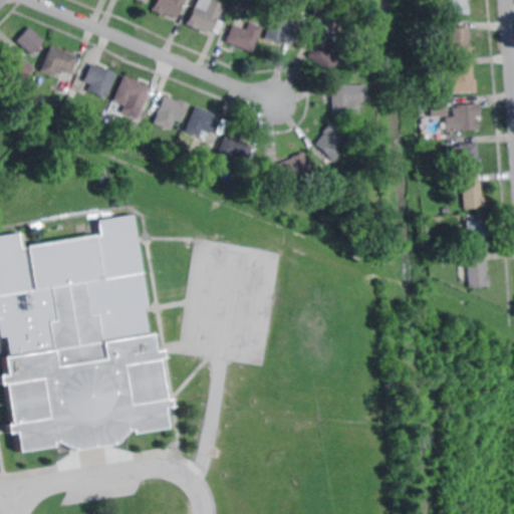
[(185,0),(178,19),(164,13),(163,15),(153,11),(157,0),(185,0)]
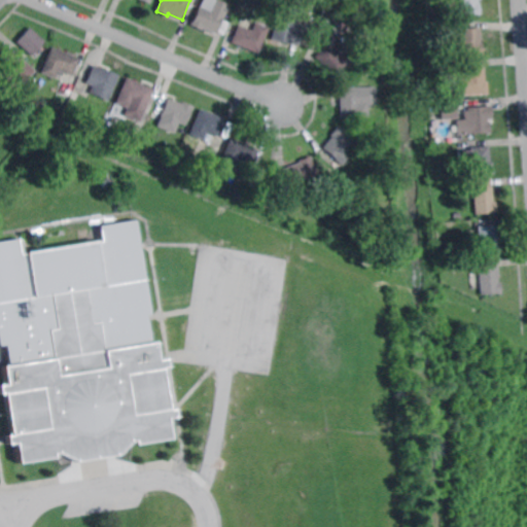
[(217,34),(203,28),(202,30),(191,26),(200,5),(210,10),(214,0),(217,0),(230,5),(217,34)]
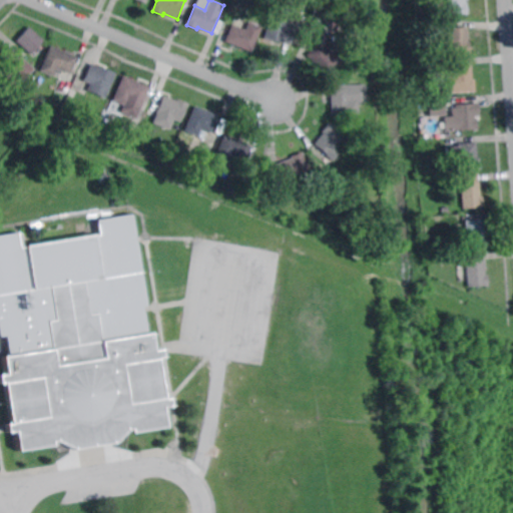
[(289,23),(296,25),(291,43),(265,37),(271,12),(273,12),(276,0),(293,4),(289,23)]
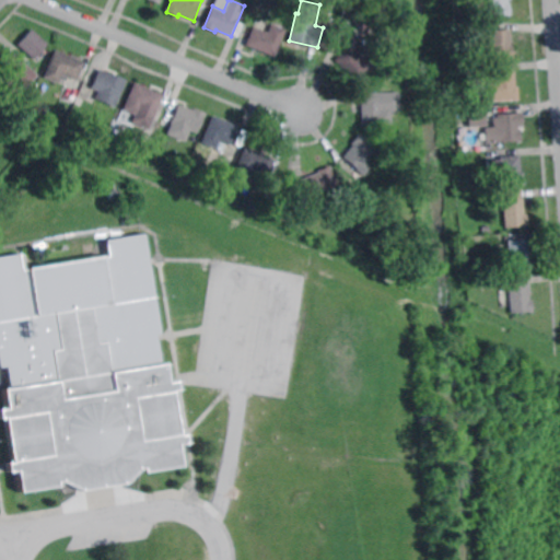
[(509,0),(510,14),(489,16),(487,0),(509,0)]
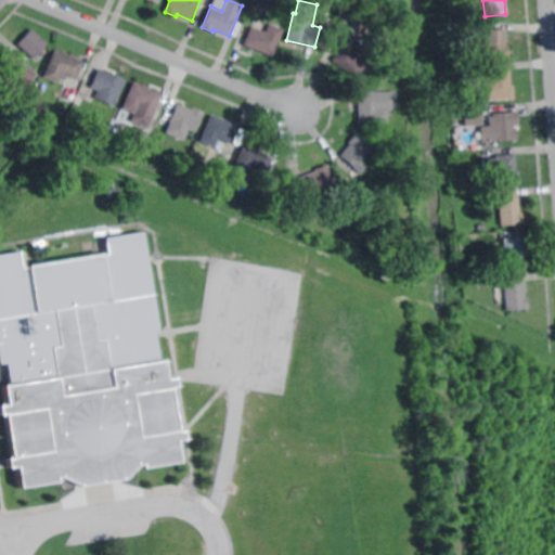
[(361,33),(349,20),(361,9),(373,23),(361,33)]
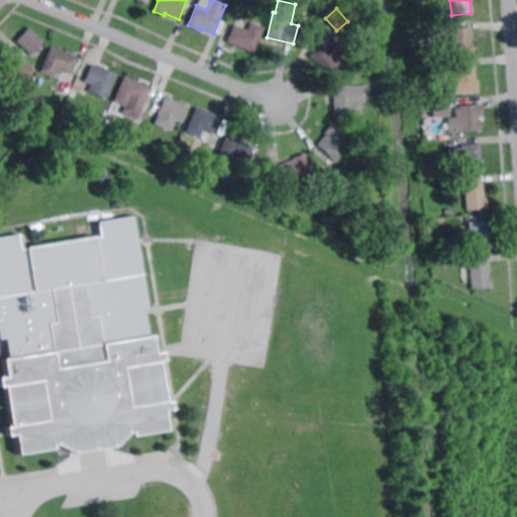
[(254,52),(227,41),(233,24),(247,29),(250,21),(264,27),(254,52)]
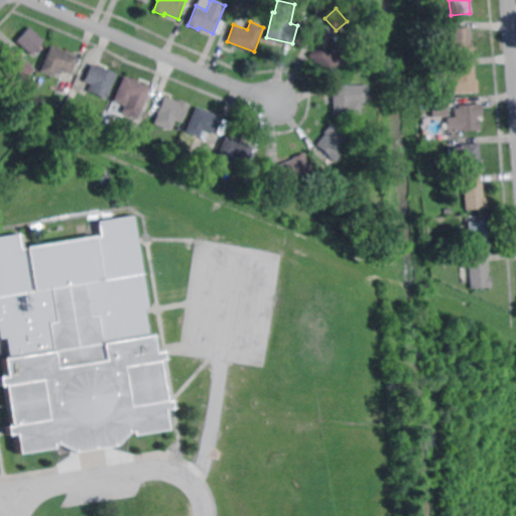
[(31,54),(17,41),(30,26),(44,40),(31,54)]
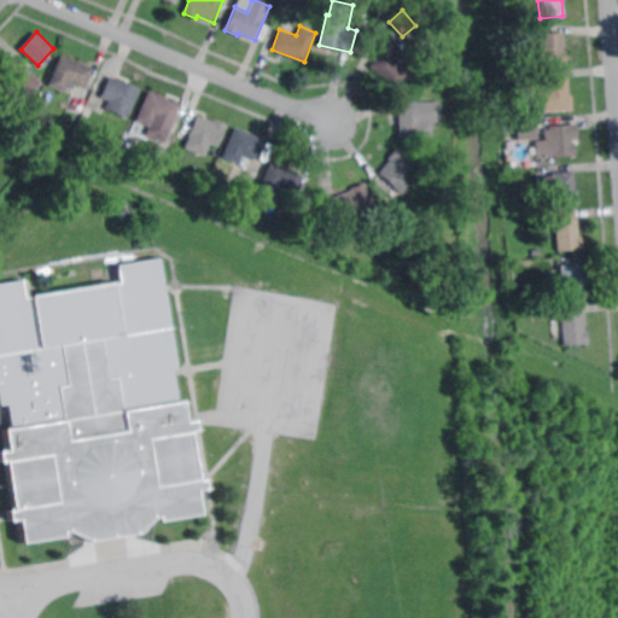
[(563,51),(565,51),(565,65),(541,66),(540,35),(561,34),(563,51)]
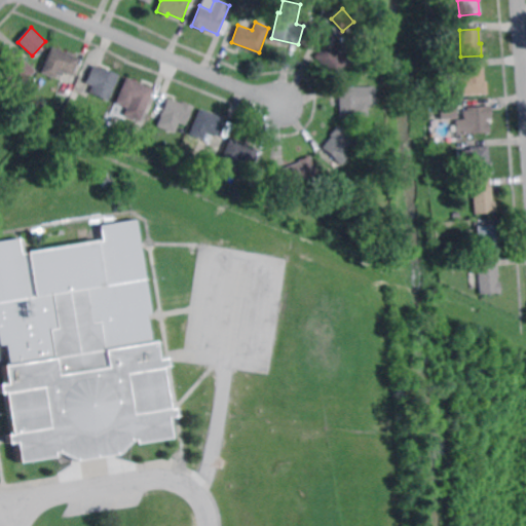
[(335,77),(314,55),(335,37),(354,59),(335,77)]
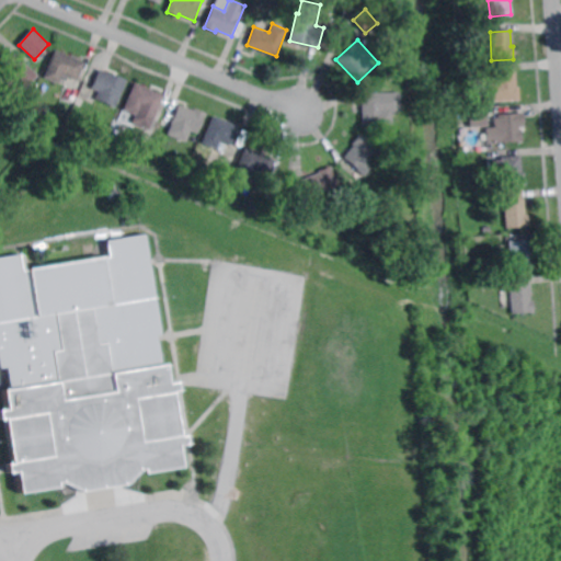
[(27,89),(21,83),(12,93),(0,82),(0,61),(11,49),(39,76),(27,89)]
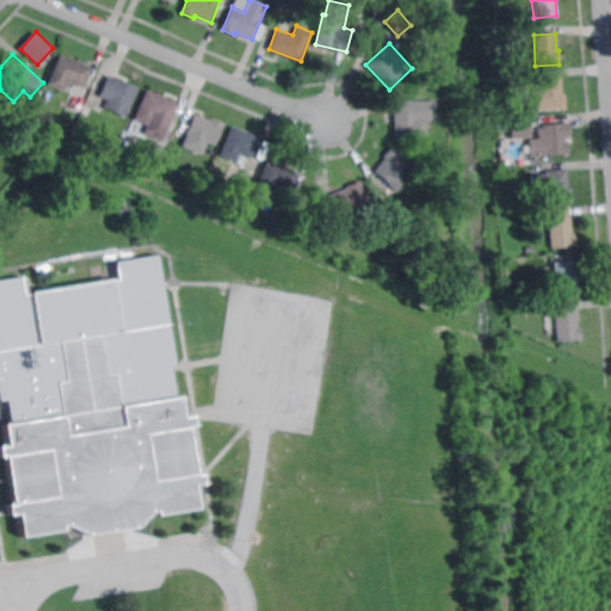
[(85,87),(69,81),(65,91),(49,84),(61,55),(93,68),(85,87)]
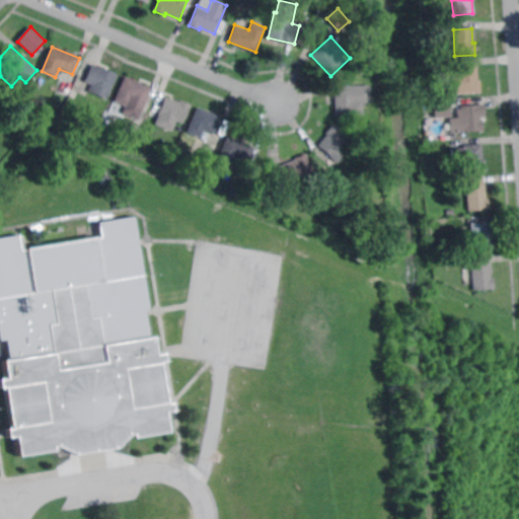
[(434,77),(432,61),(449,59),(450,76),(434,77)]
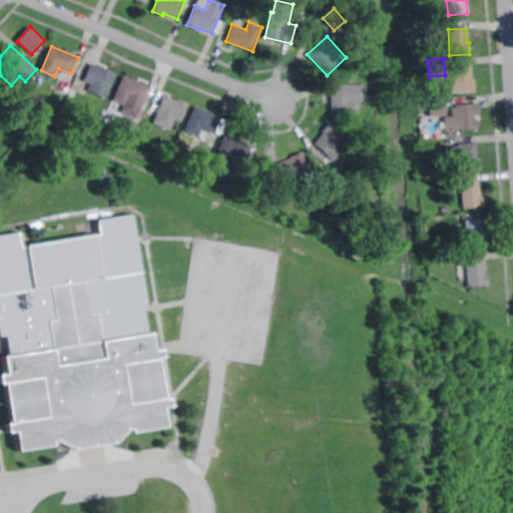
[(106,98),(88,90),(91,83),(84,80),(91,63),(116,73),(106,98)]
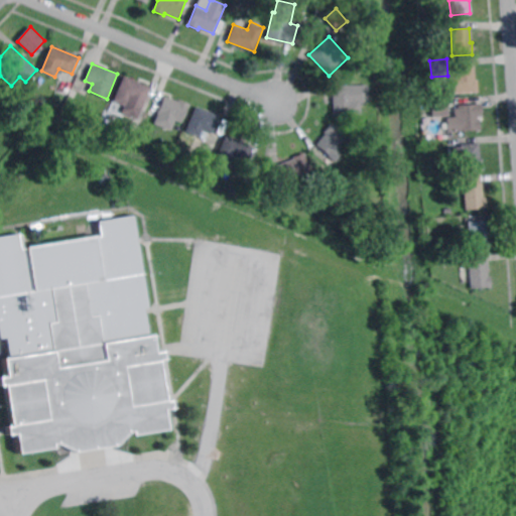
[(475,80),(477,80),(478,92),(449,94),(447,70),(456,69),(456,66),(474,63),(475,80)]
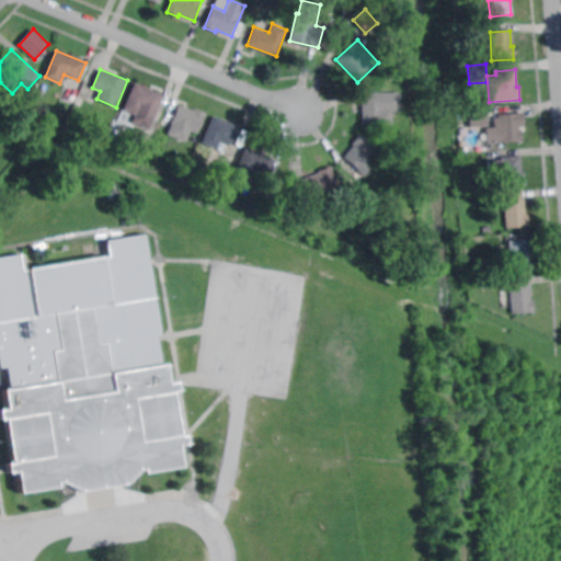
[(147,130),(130,123),(135,115),(123,110),(134,83),(162,95),(147,130)]
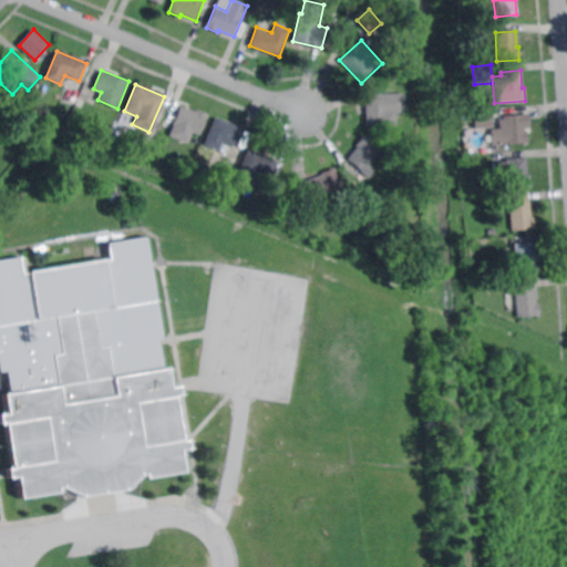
[(366,127),(364,94),(403,93),(404,112),(395,113),(395,125),(366,127)]
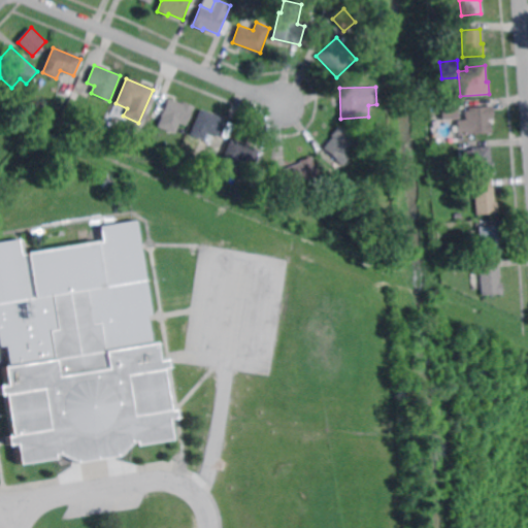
[(183,103),(184,101),(194,106),(187,126),(179,123),(175,133),(158,126),(168,98),(183,103)]
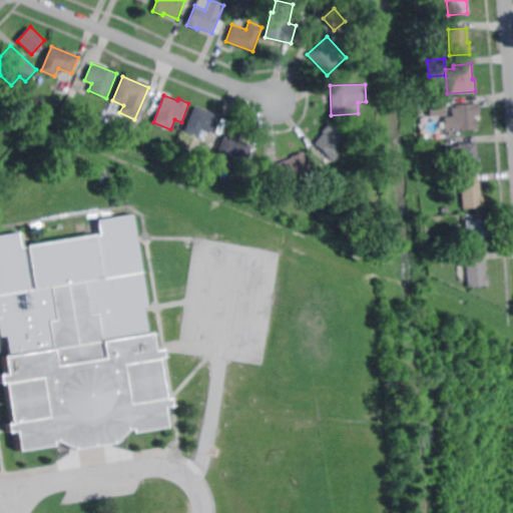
[(430,116),(428,99),(444,98),(446,115),(430,116)]
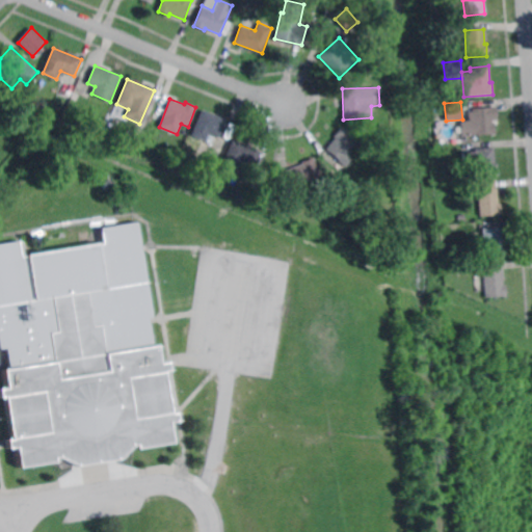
[(491,122),(494,122),(494,133),(474,135),(474,133),(460,134),(459,121),(469,121),(468,111),(472,111),(472,107),(489,106),(489,105),(496,105),(497,118),(491,118),(491,122)]
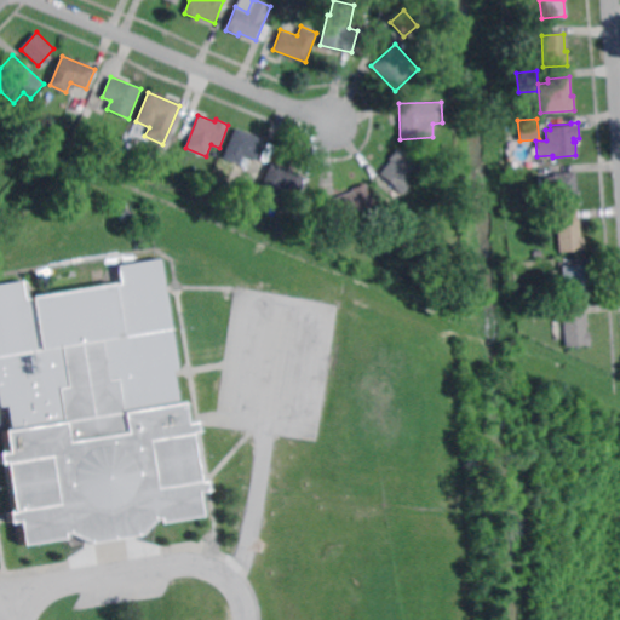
[(260,161),(244,154),(240,165),(223,158),(236,127),(269,142),(260,161)]
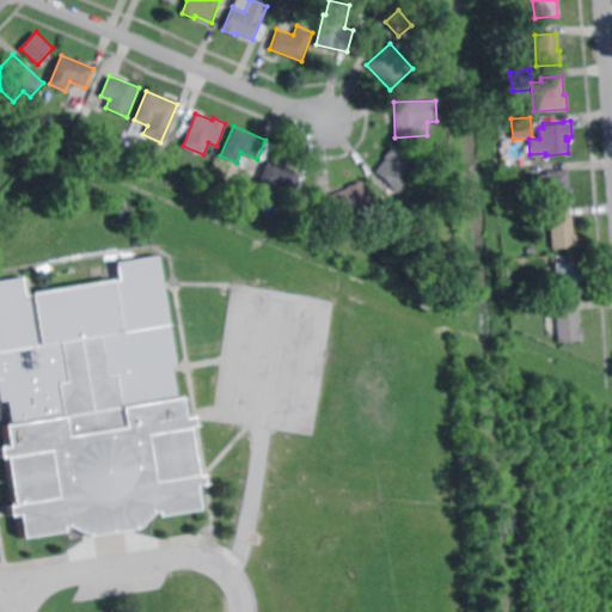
[(397,191),(374,171),(385,158),(384,157),(392,146),(411,163),(398,178),(404,183),(397,191)]
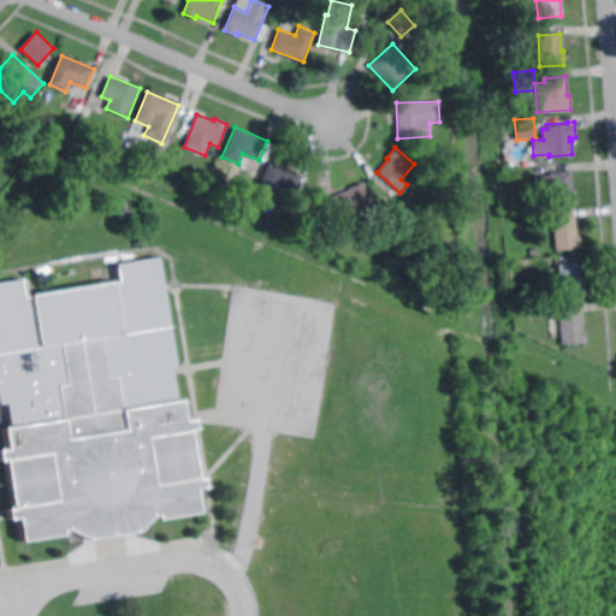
[(291,195),(276,188),(271,197),(255,191),(268,161),(300,175),(291,195)]
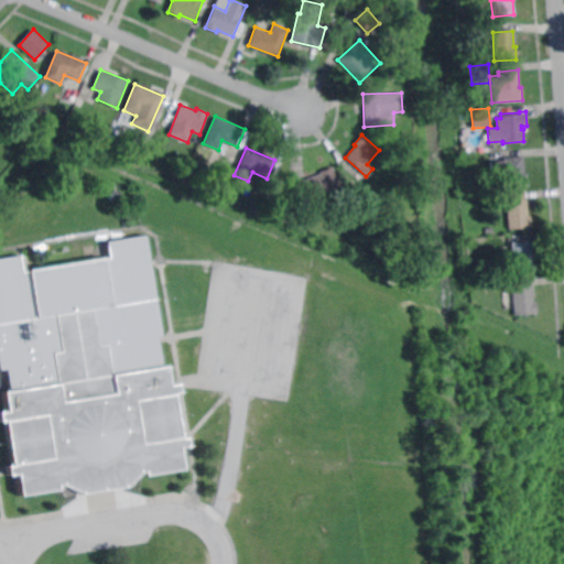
[(523,175),(527,174),(527,188),(503,190),(502,175),(490,176),(489,163),(501,162),(501,159),(522,158),(523,175)]
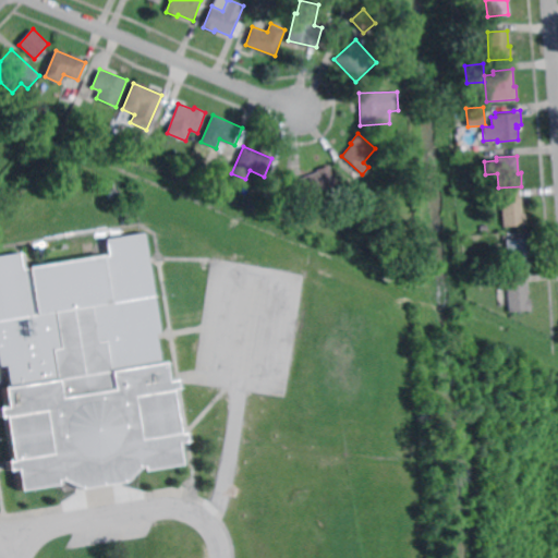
[(320,201),(311,204),(308,197),(293,202),(287,183),(316,173),(315,169),(328,165),(335,186),(317,193),(320,201)]
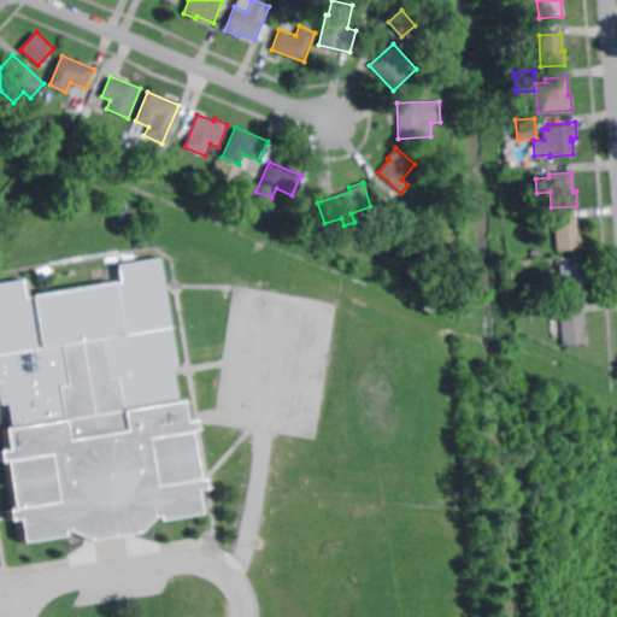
[(122,221),(119,212),(127,210),(129,218),(122,221)]
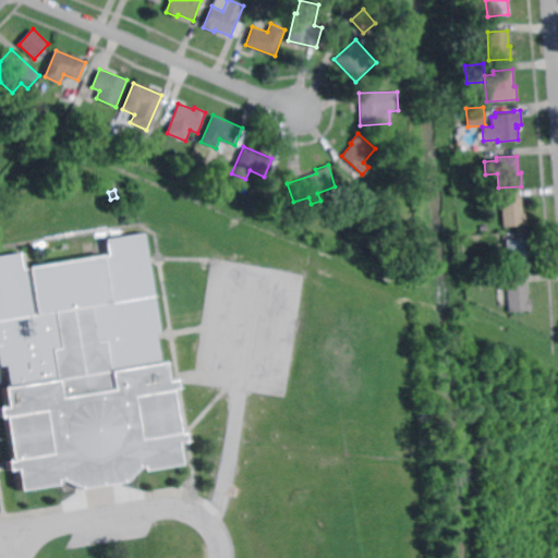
[(519,198),(520,198),(521,214),(523,214),(524,228),(520,228),(520,227),(501,228),(499,191),(518,190),(519,198)]
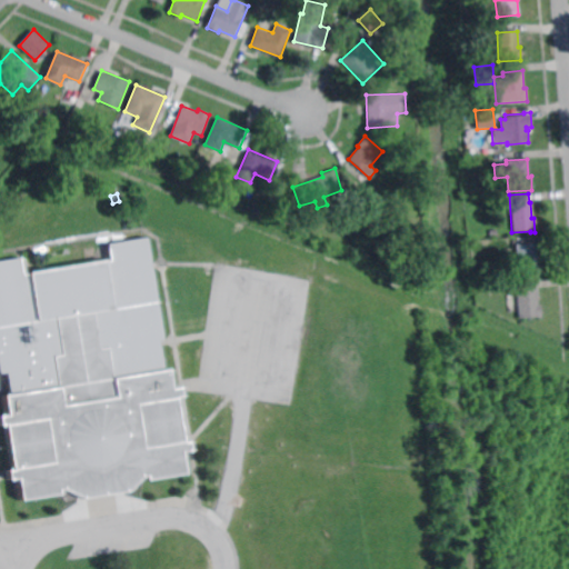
[(368,210),(363,202),(371,199),(376,207),(368,210)]
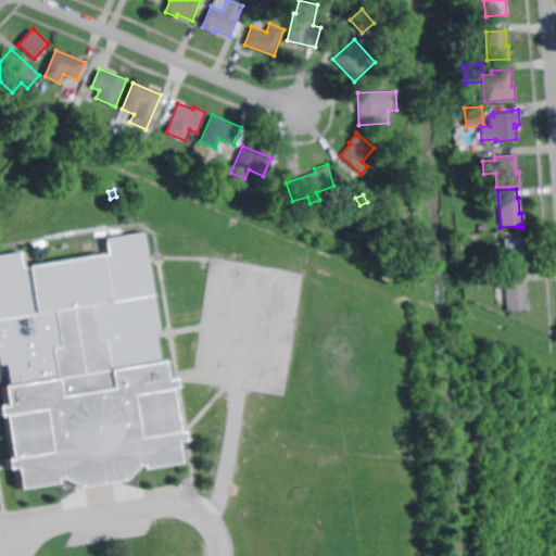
[(262,214),(247,209),(249,202),(264,207),(262,214)]
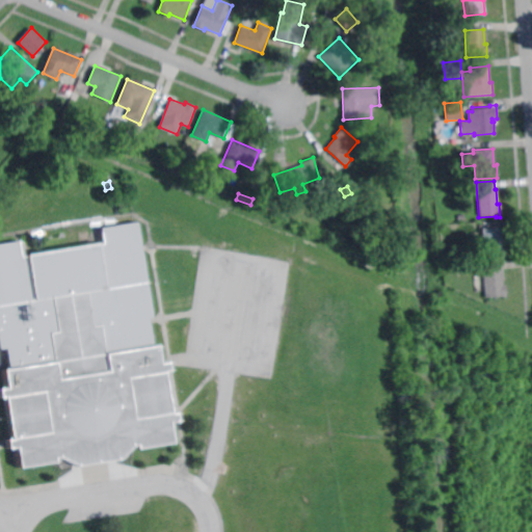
[(150,316),(145,316),(150,345),(154,344),(157,362),(164,361),(166,368),(161,369),(168,411),(173,411),(174,419),(166,420),(168,440),(134,447),(134,443),(129,444),(115,457),(75,463),(56,455),(52,456),(53,460),(17,466),(15,446),(6,447),(5,437),(9,437),(3,395),(0,395),(0,387),(5,386),(2,369),(9,367),(5,345),(0,346),(0,242),(18,240),(21,255),(102,242),(100,227),(134,221),(150,316)]
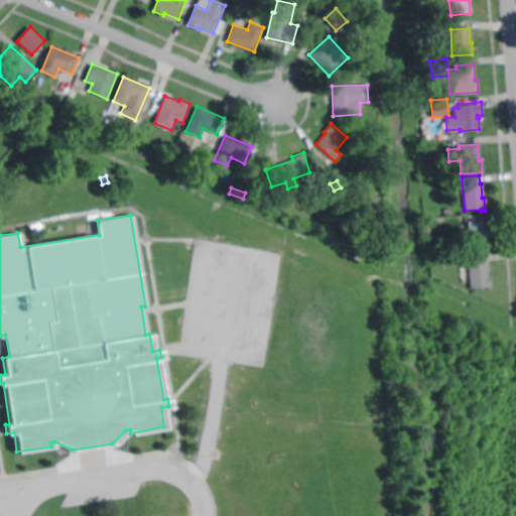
[(469,251),(467,223),(486,221),(488,250),(469,251)]
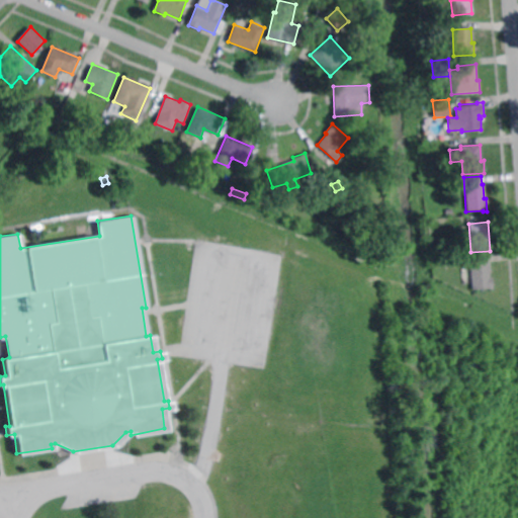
[(459,264),(459,257),(468,256),(468,264),(459,264)]
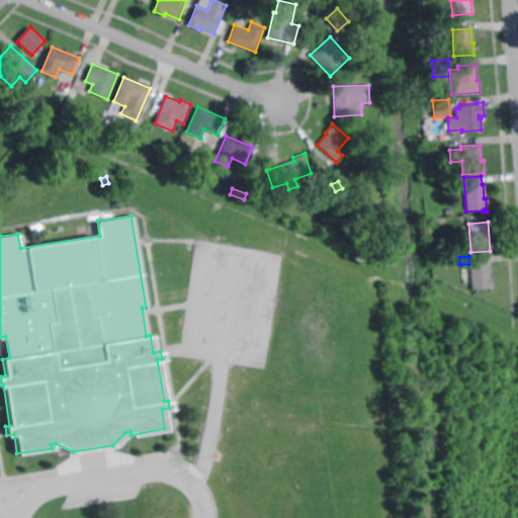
[(491,278),(494,277),(494,288),(472,289),(470,263),(490,262),(491,278)]
